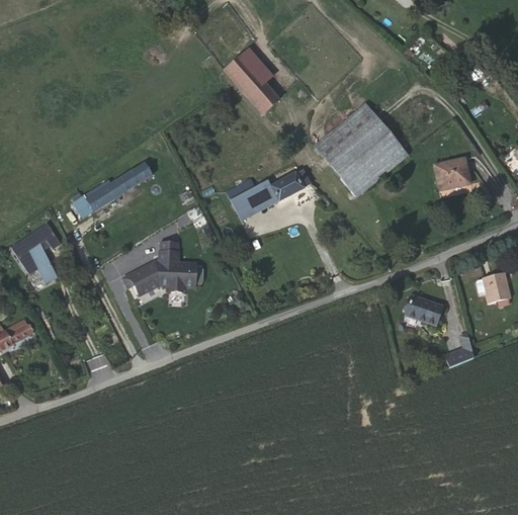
[(242,54),(223,68),(262,114),(279,99),(242,54)]
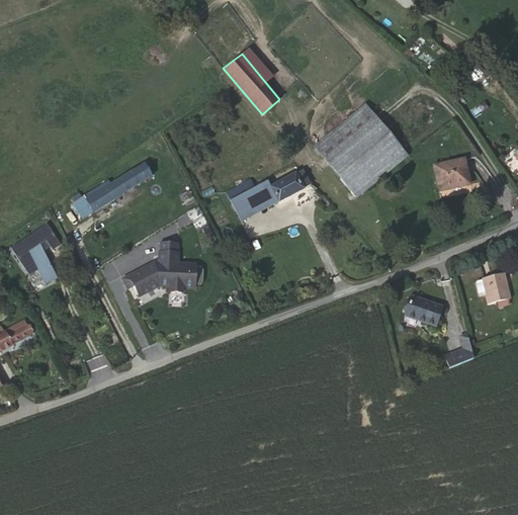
[(314,146),(356,196),(382,174),(408,155),(365,102),(314,146)]
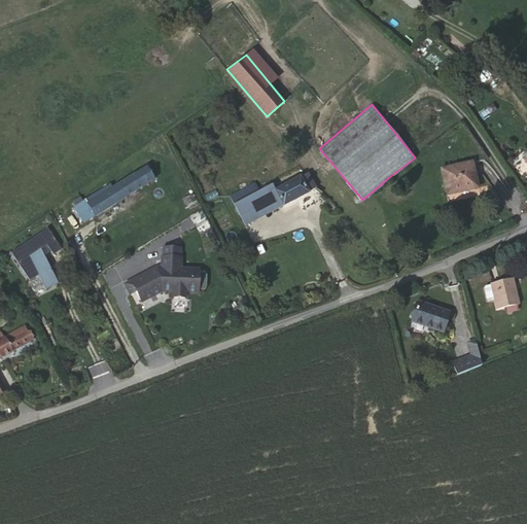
[(473,160),(441,167),(447,193),(458,189),(457,186),(479,182),(473,160)]
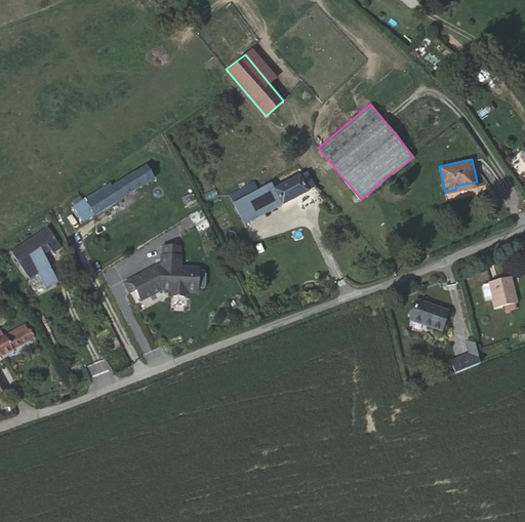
[(146,164),(88,201),(95,212),(153,175),(146,164)]
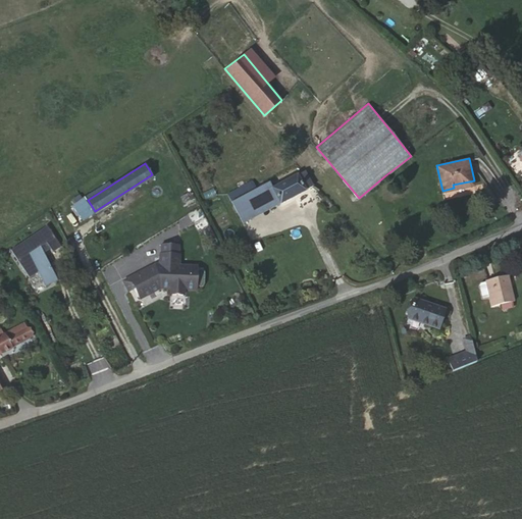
[(312,185),(305,169),(272,186),(269,180),(232,200),(243,220),(280,201),(281,203),(312,185)]
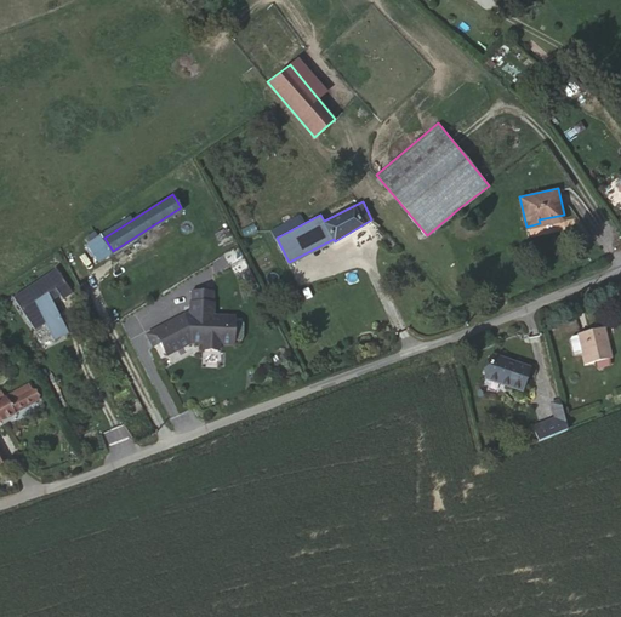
[(56,264),(13,295),(36,327),(46,320),(53,335),(68,327),(49,290),(56,285),(63,296),(73,290),(56,264)]
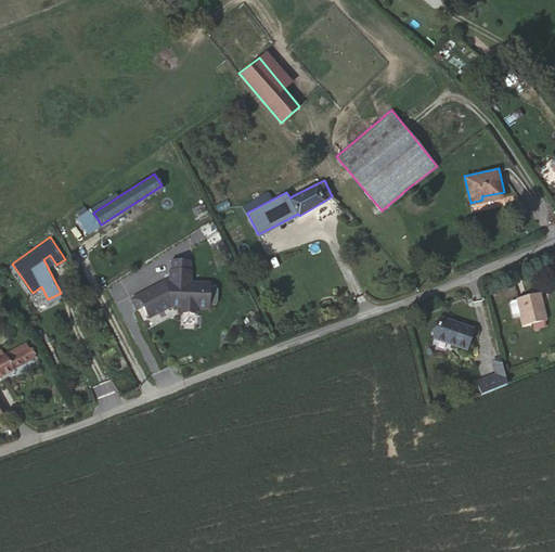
[(171,269),(192,270),(192,260),(171,259),(171,269)]
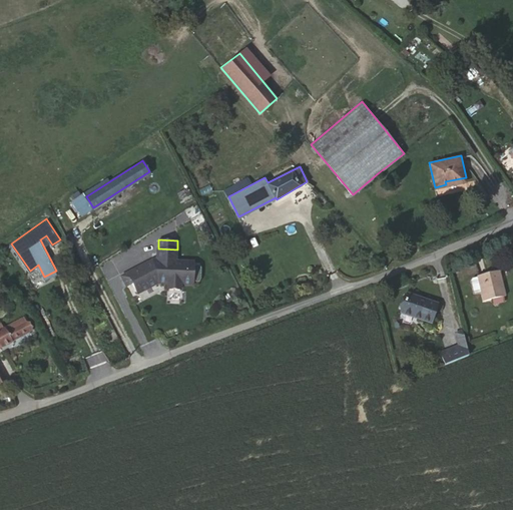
[(132,284),(138,294),(158,283),(168,283),(168,289),(181,290),(181,284),(193,285),(193,282),(201,282),(202,265),(194,265),(194,262),(176,261),(177,249),(158,248),(157,260),(153,260),(122,277),(127,287),(132,284)]
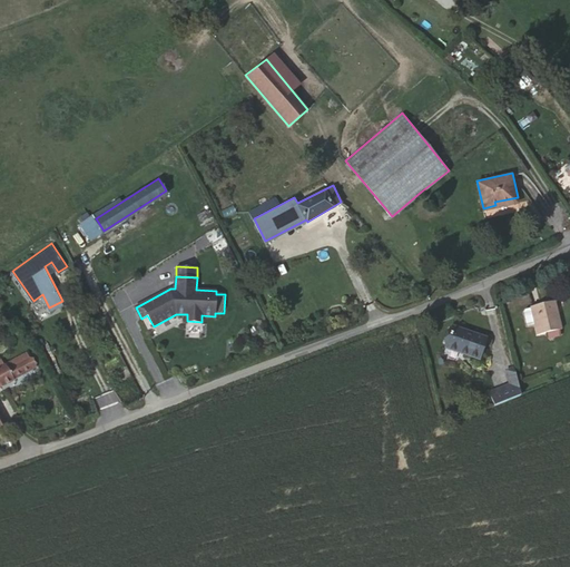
[(559,316),(554,300),(550,301),(554,318),(559,316)]
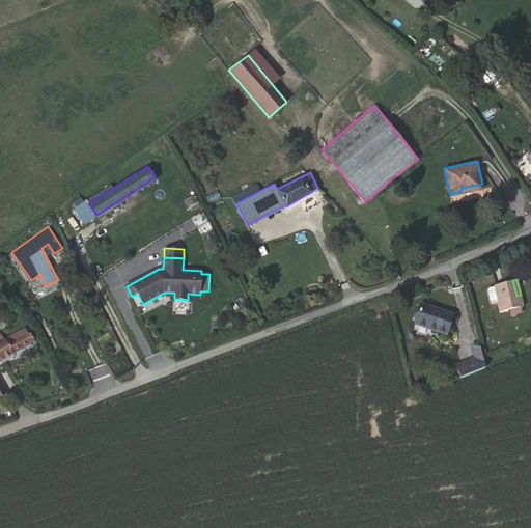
[(512,280),(495,285),(496,286),(499,300),(501,309),(510,307),(511,312),(522,308),(521,305),(523,304),(521,295),(516,296),(512,280)]
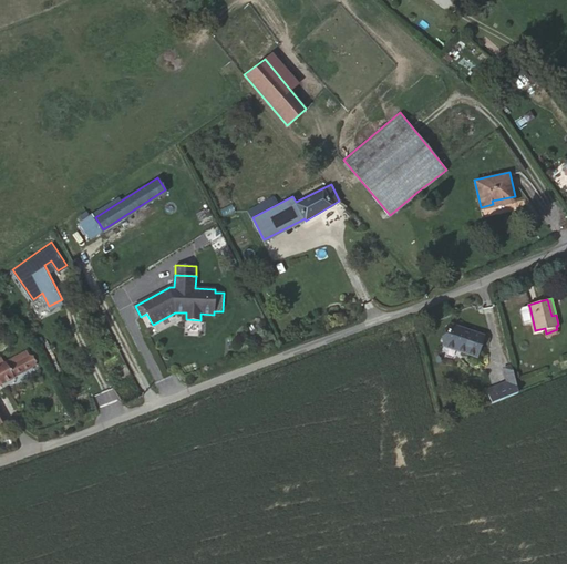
[(533,320),(529,306),(522,308),(525,322),(533,320)]
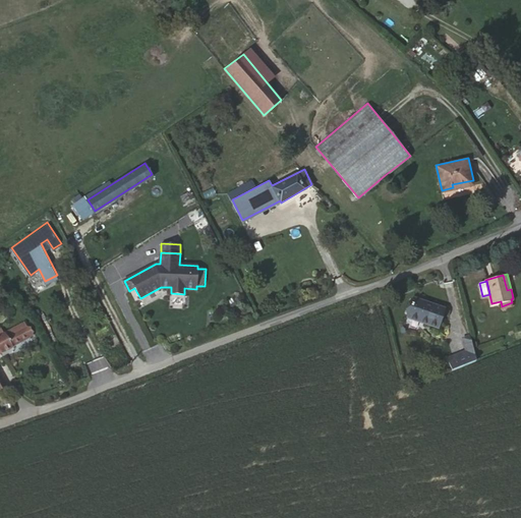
[(445,307),(413,296),(406,315),(438,327),(445,307)]
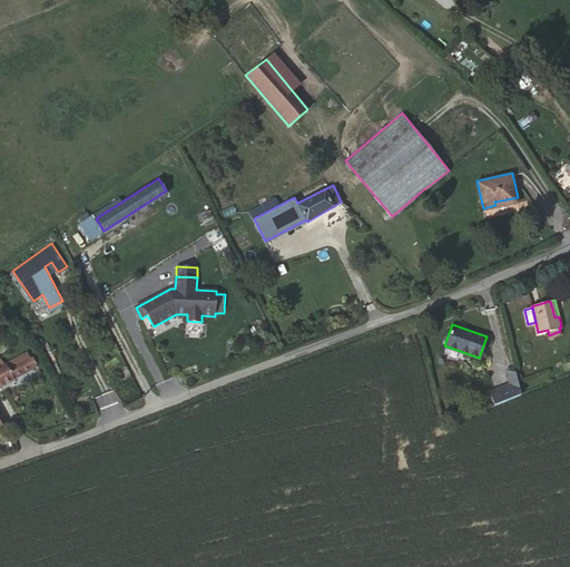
[(26,351),(0,364),(0,377),(3,383),(13,377),(12,375),(32,364),(26,351)]
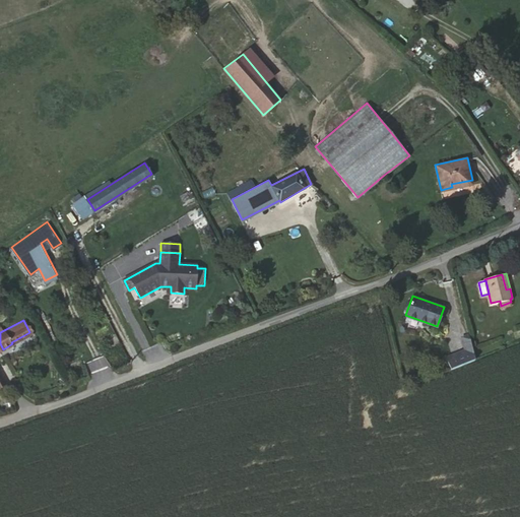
[(461,334),(463,347),(469,345),(466,332),(461,334)]
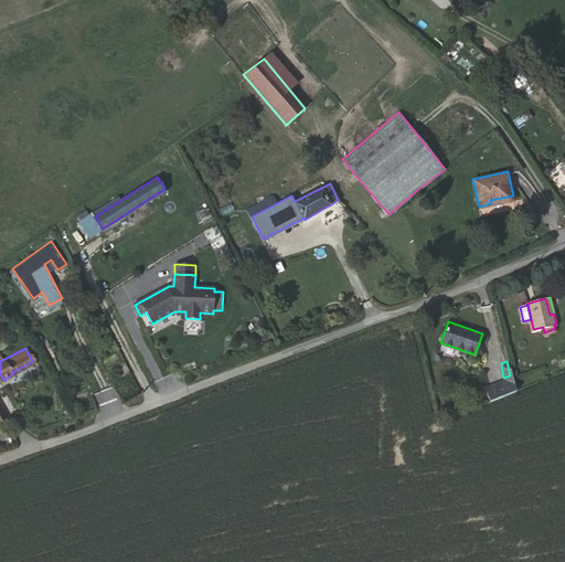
[(510,375),(503,378),(483,385),(488,399),(514,386),(510,375)]
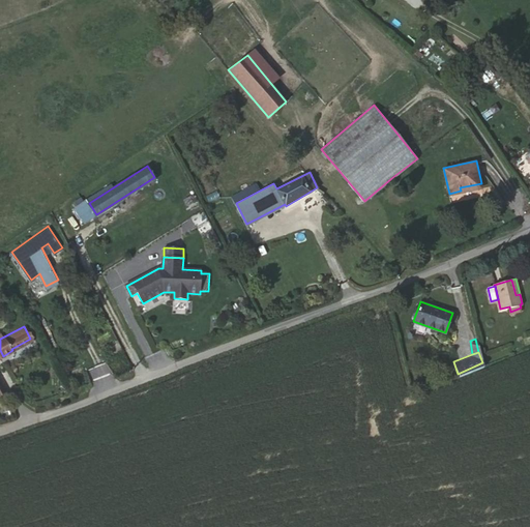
[(107,359),(87,367),(93,383),(112,376),(107,359)]
